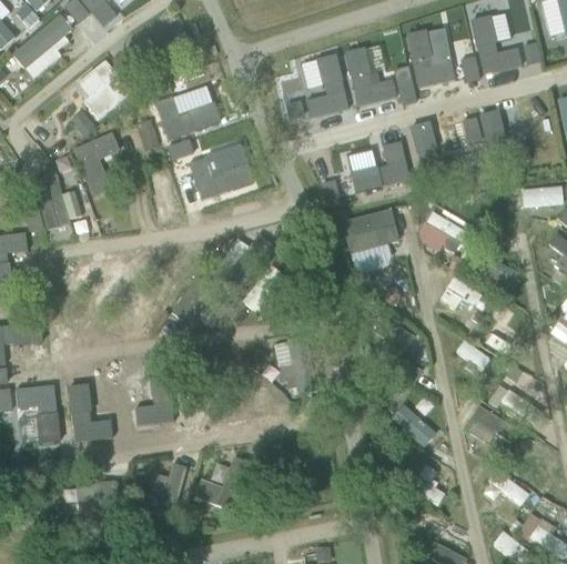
[(32,0),(40,9),(50,0),(32,0)]
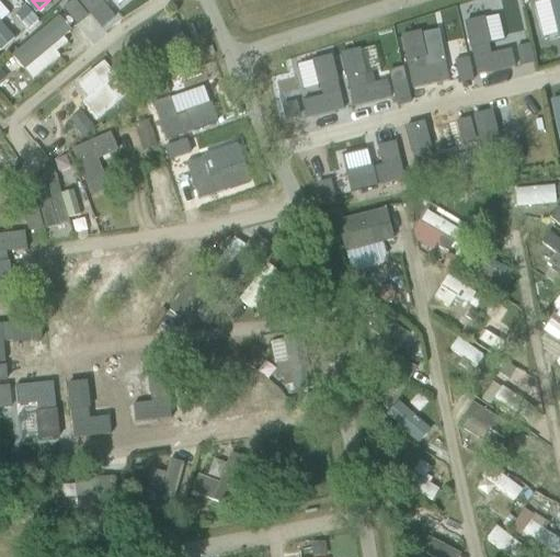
[(89,16),(107,0),(75,0),(89,16)]
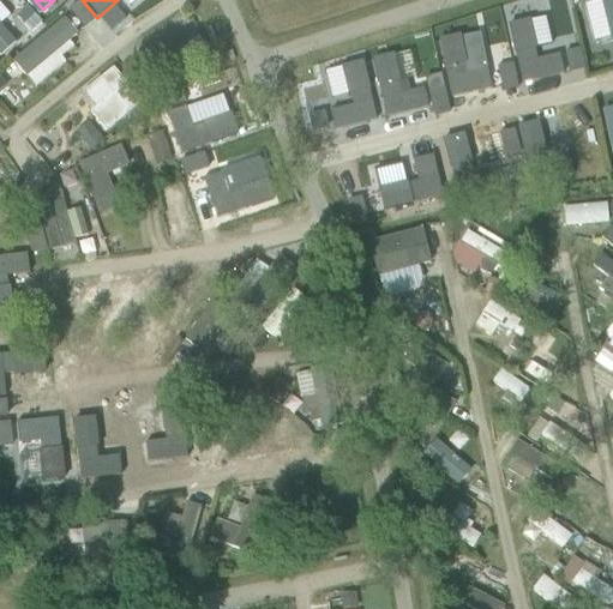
[(586,0),(594,36),(612,32),(612,0),(586,0)]
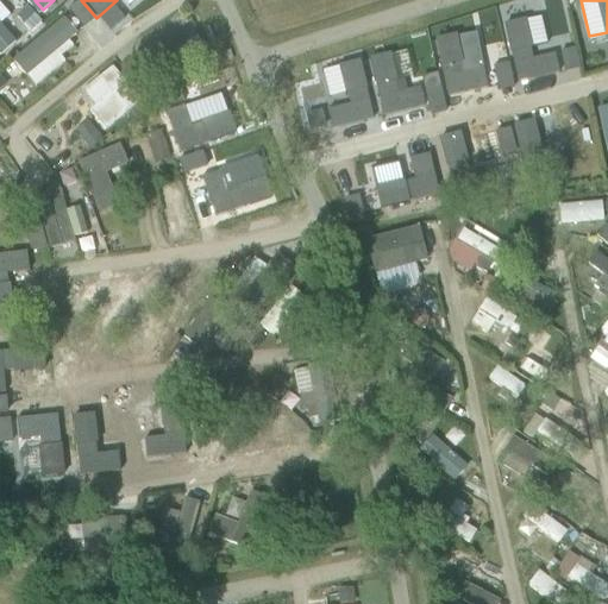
[(27,4),(18,12),(31,27),(42,19),(27,4)]
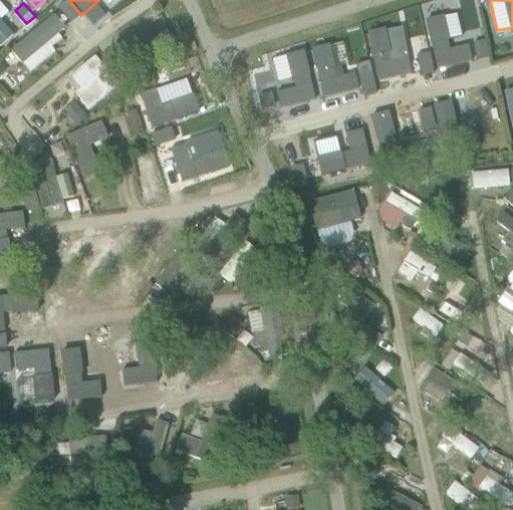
[(54,14),(13,51),(30,70),(55,49),(52,46),(62,37),(58,33),(65,26),(54,14)]
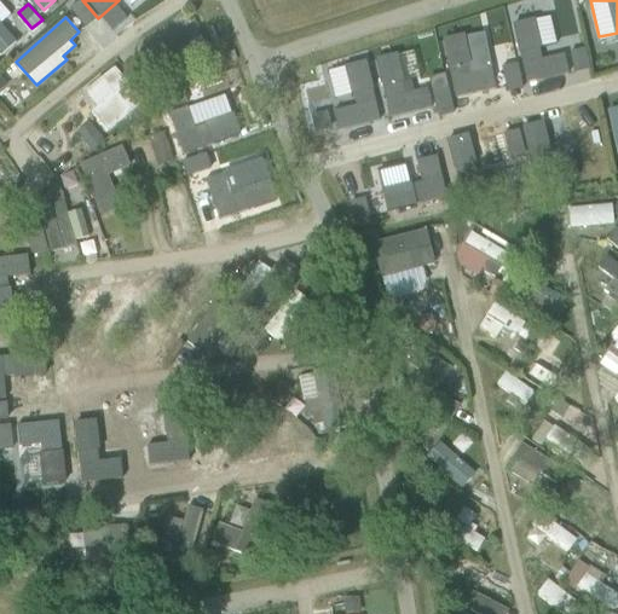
[(538,21),(520,23),(532,79),(573,70),(570,52),(546,58),(538,21)]
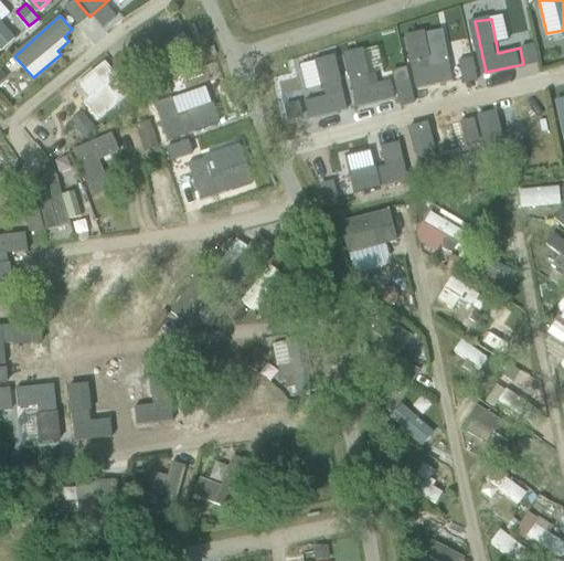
[(424,29),(404,33),(415,86),(453,78),(449,61),(429,65),(427,55),(429,55),(424,29)]
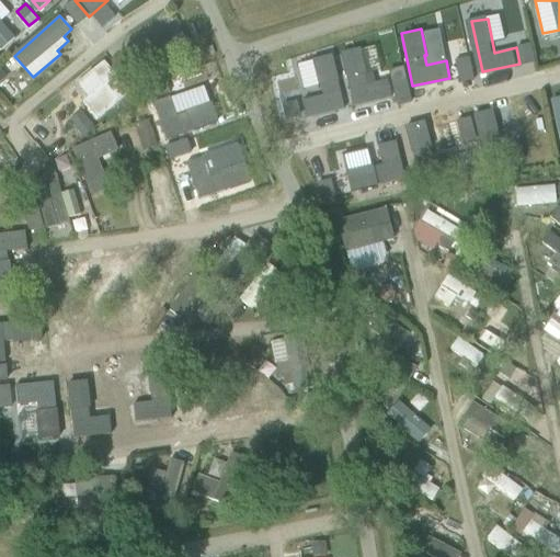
[(530,42),(516,45),(521,64),(535,60),(530,42)]
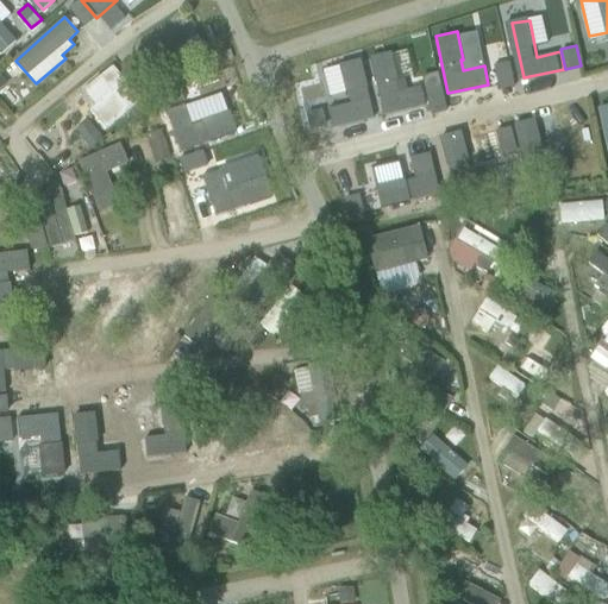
[(509,61),(494,63),(499,88),(514,85),(509,61)]
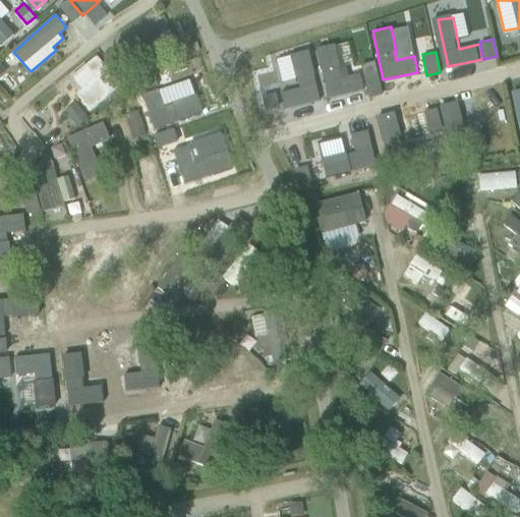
[(121,82),(96,53),(83,63),(94,76),(74,92),(90,110),(121,82)]
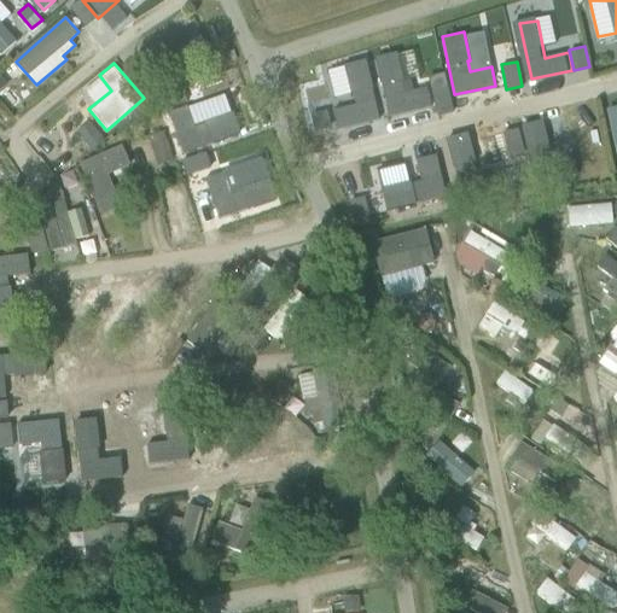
[(0,92),(13,81),(0,65),(0,92)]
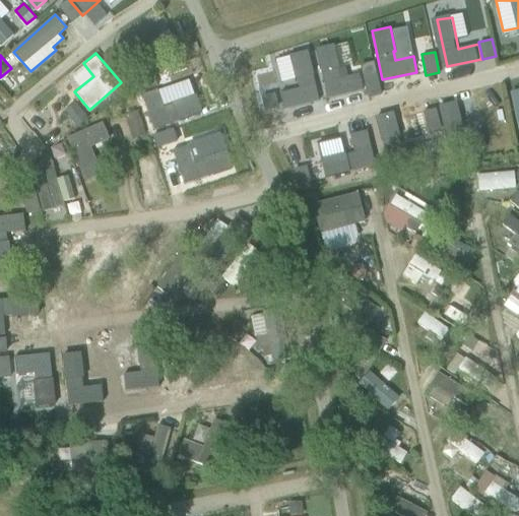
[(376,71),(363,75),(368,97),(381,92),(376,71)]
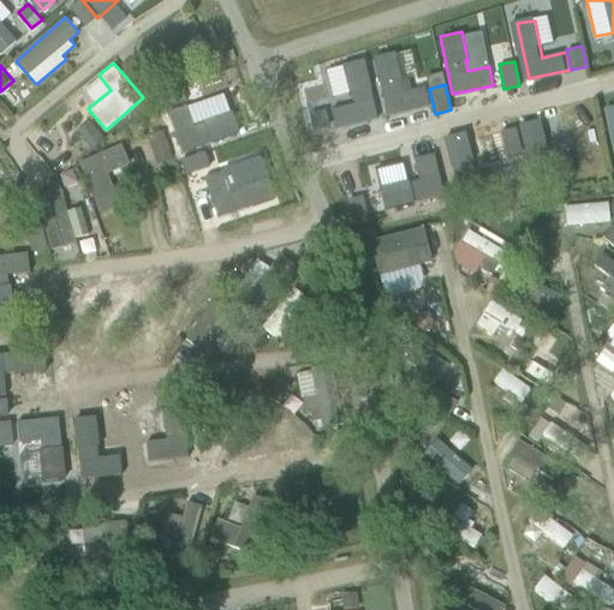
[(212,105),(226,143),(255,132),(242,94),(212,105)]
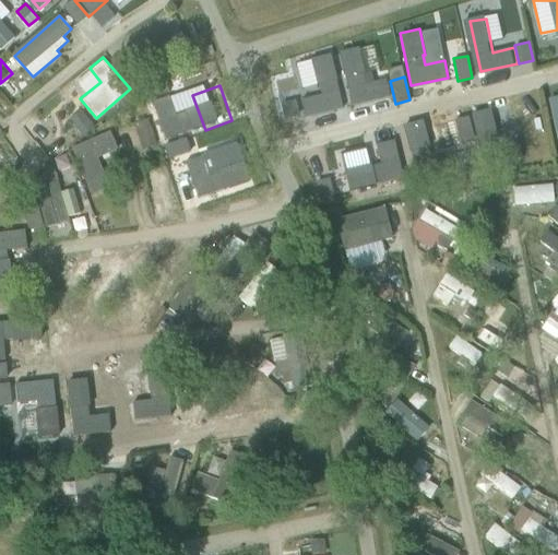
[(296,98),(281,103),(285,117),(299,114),(296,98)]
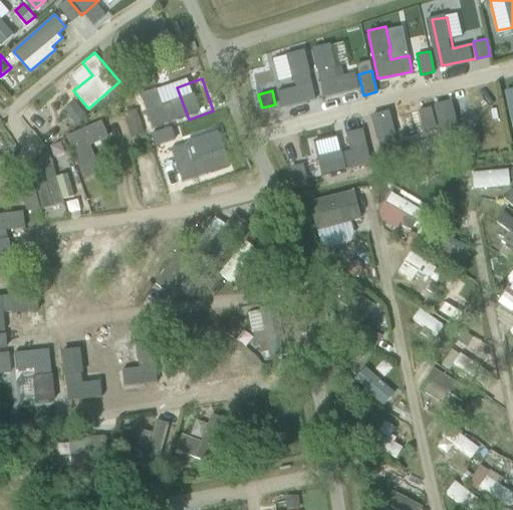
[(74,99),(64,108),(76,123),(87,115),(74,99)]
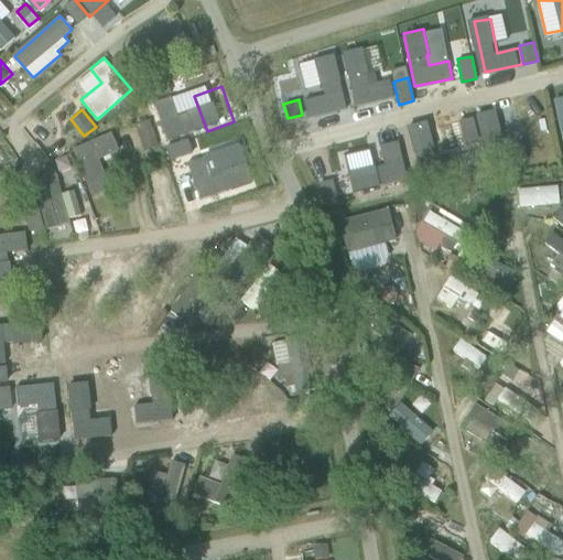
[(473,116),(458,119),(465,142),(478,139),(473,116)]
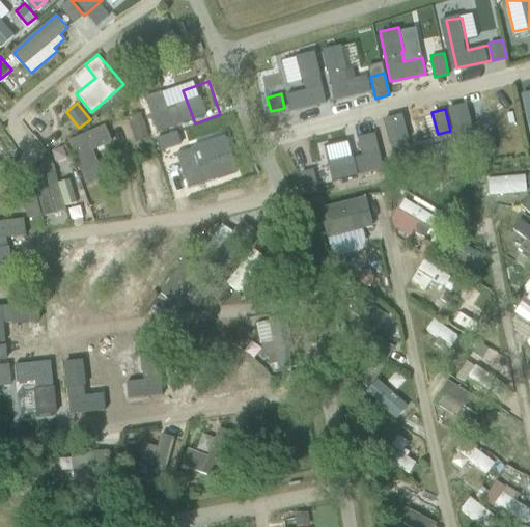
[(513,109),(486,113),(491,140),(518,136),(513,109)]
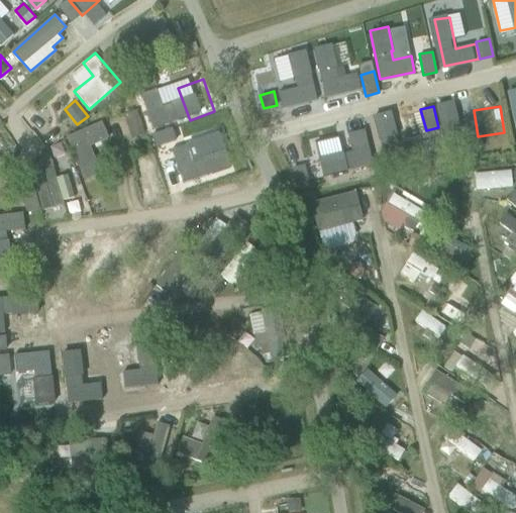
[(136,108),(124,112),(128,123),(140,119),(136,108)]
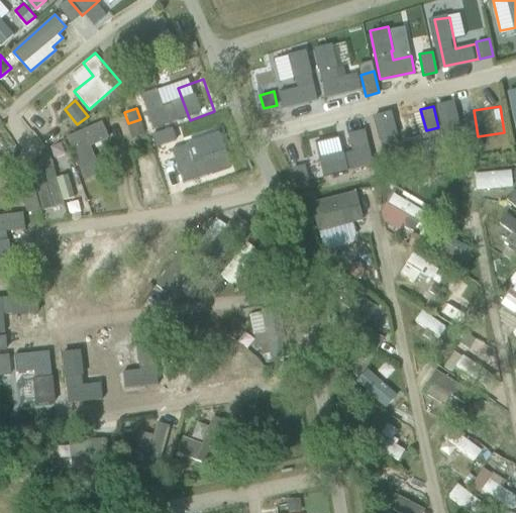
[(107,137),(100,120),(66,135),(84,178),(100,172),(89,144),(107,137)]
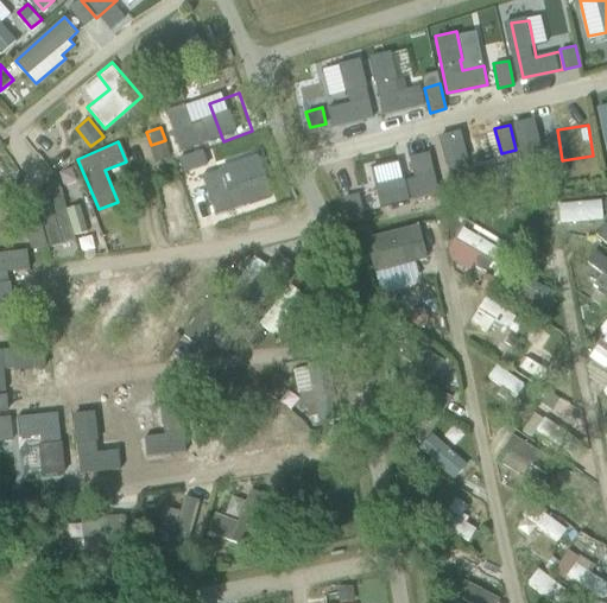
[(412,186),(434,181),(425,147),(404,153),(412,186)]
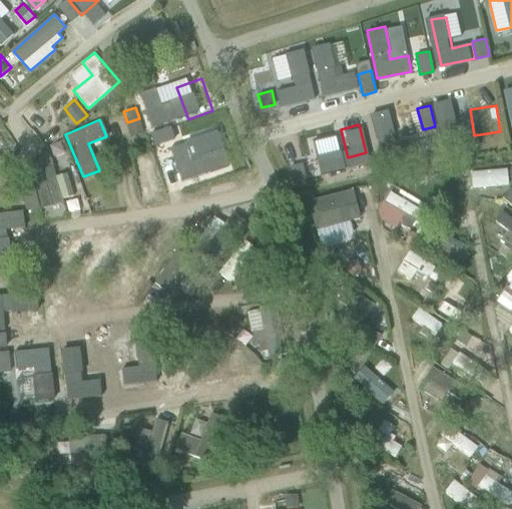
[(171,125),(150,132),(154,144),(175,137),(171,125)]
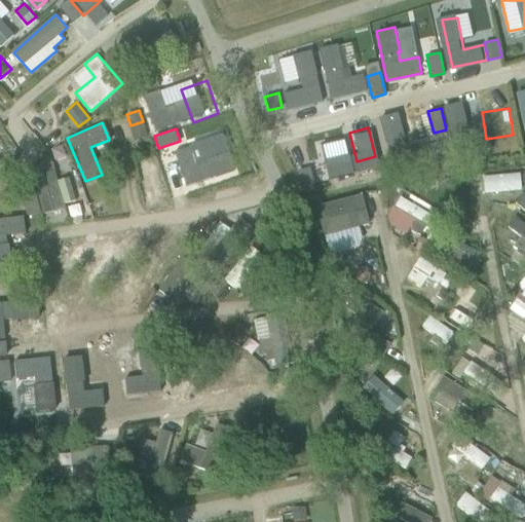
[(188,153),(190,193),(207,192),(204,152),(188,153)]
